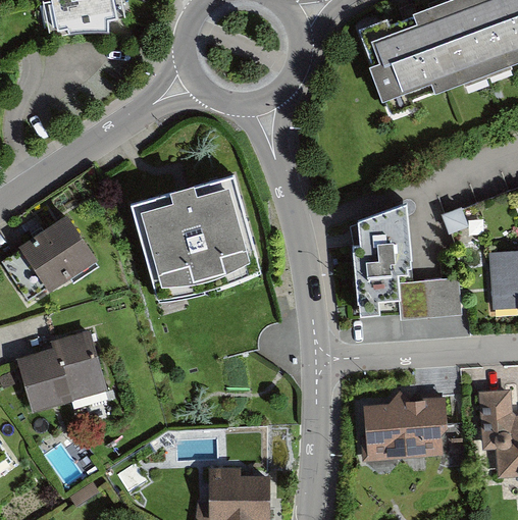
[(114,0),(43,0),(51,41),(119,28),(114,0)]
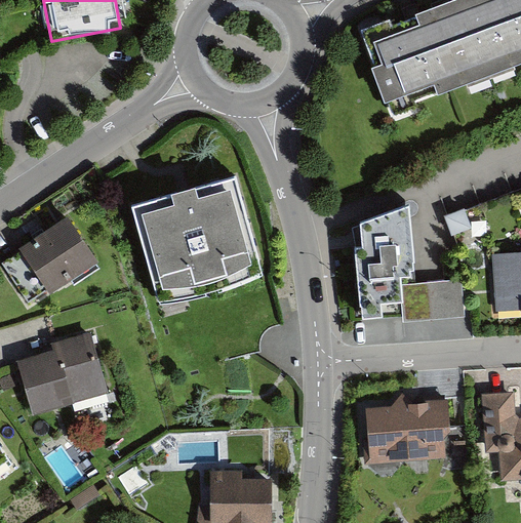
[(520,0),(449,0),(358,34),(389,116),(520,66),(520,0)]
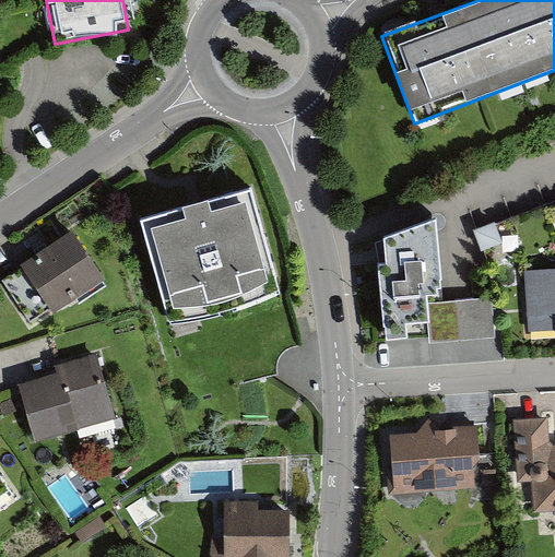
[(248,189),(142,218),(169,318),(276,288),(248,189)]
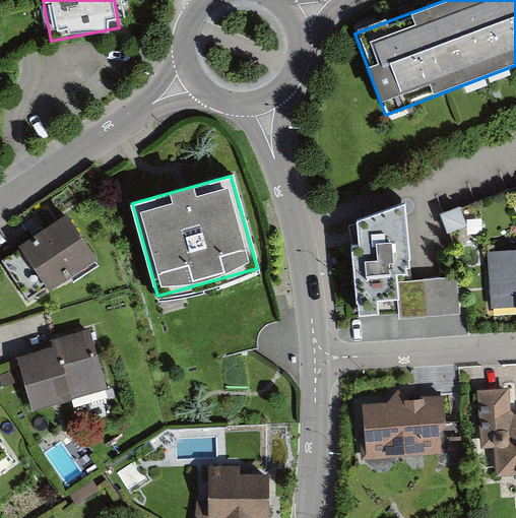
[(405,204),(355,221),(356,243),(350,244),(352,322),(459,317),(459,279),(411,282),(405,204)]
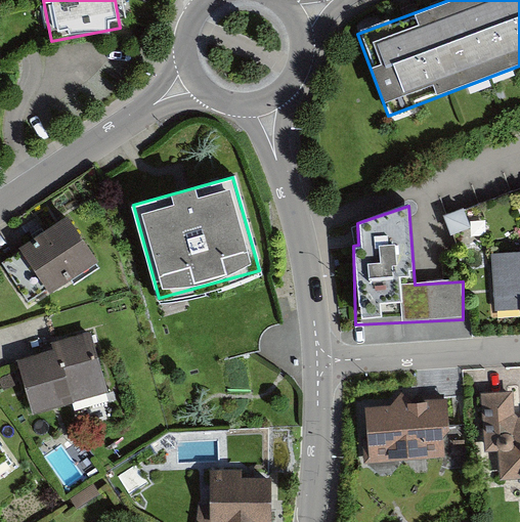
[(93,262),(67,220),(2,261),(30,304),(93,262)]
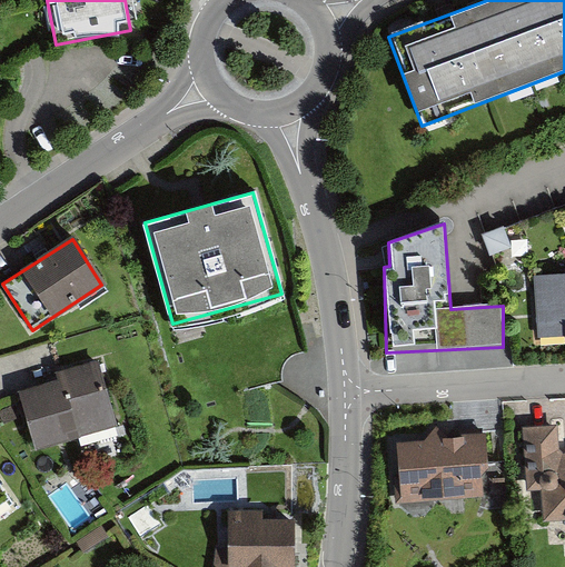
[(564,274),(535,276),(538,335),(564,334),(564,274)]
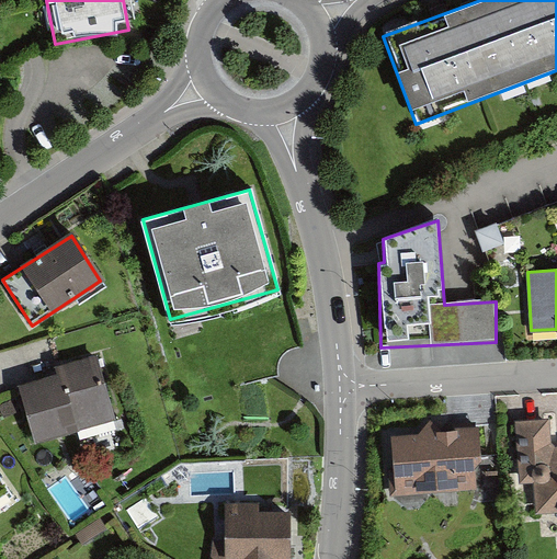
[(57,378),(20,387),(33,441),(112,423),(95,354),(54,364),(57,378)]
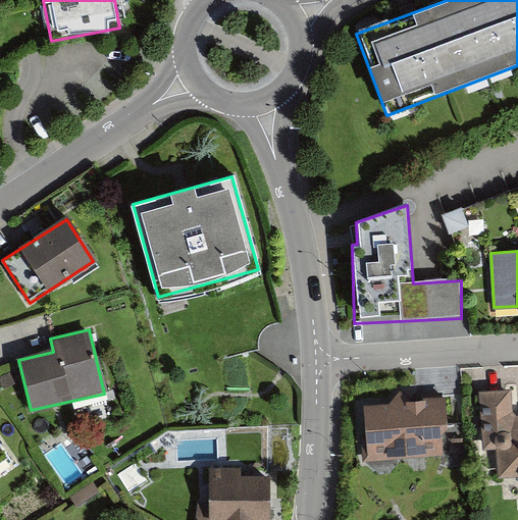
[(357,436),(359,463),(441,456),(438,432),(445,424),(443,396),(404,399),(404,397),(396,391),(385,402),(360,405),(363,436),(357,436)]
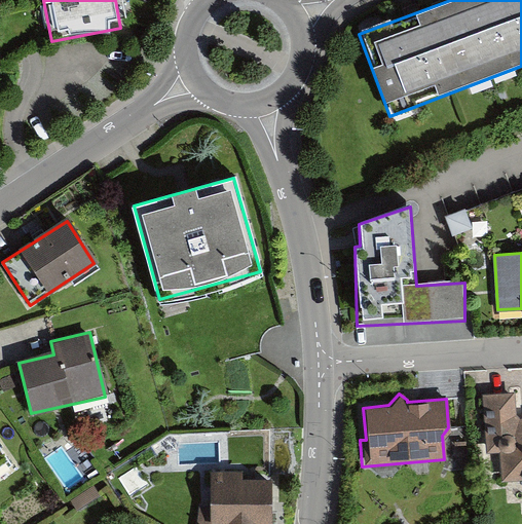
[(515,394),(482,396),(485,452),(500,451),(501,482),(521,480),(521,416),(516,417),(515,394)]
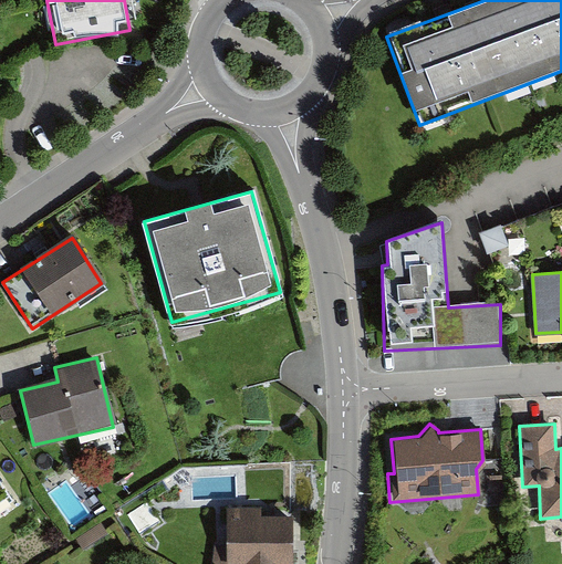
[(0,500),(10,493),(0,478),(0,500)]
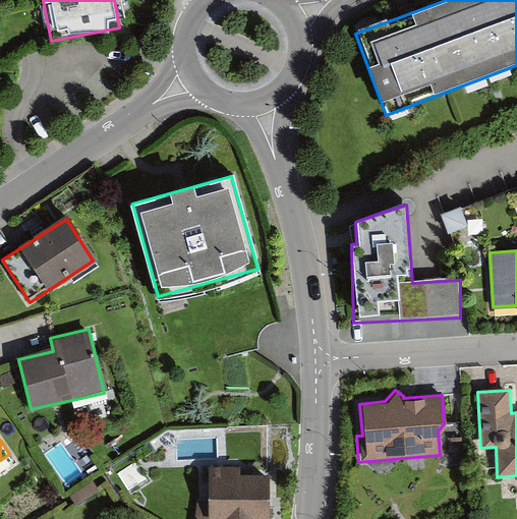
[(237,466),(209,465),(208,502),(196,501),(195,518),(268,518),(270,475),(237,474),(237,466)]
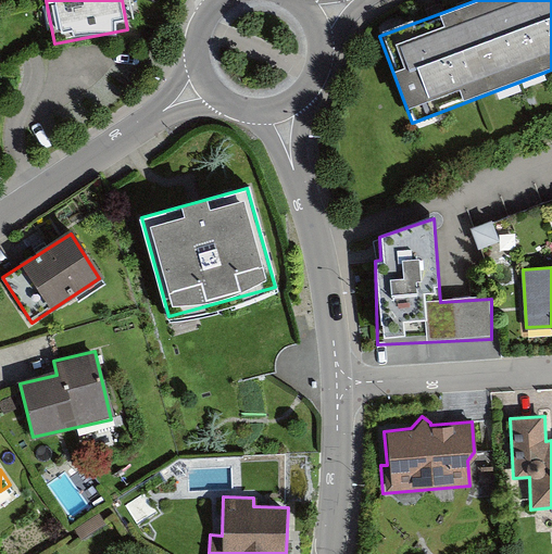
All buildings are outlined.
